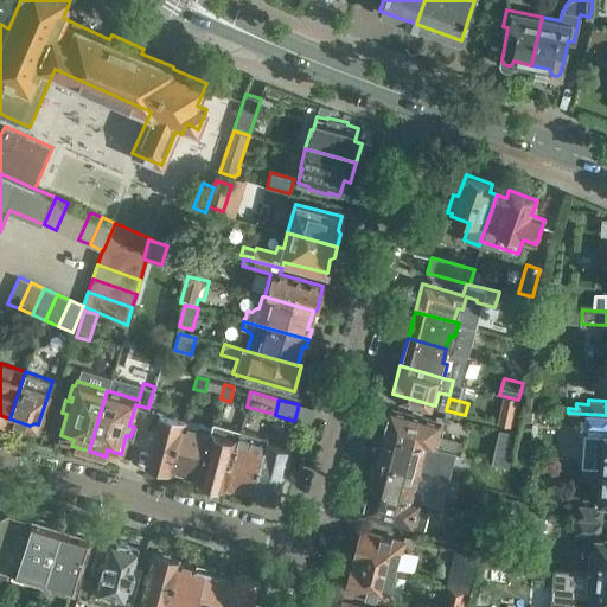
[(389,408),(382,433),(433,446),(455,451),(458,440),(436,434),(440,422),(389,408)]
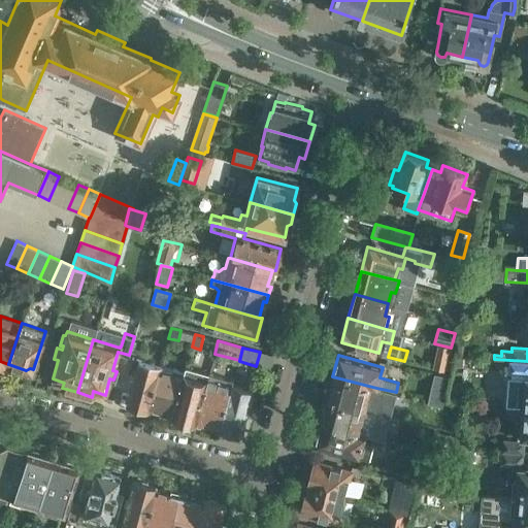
[(123,387),(130,389),(126,404),(146,410),(147,406),(158,369),(160,365),(130,358),(123,387)]
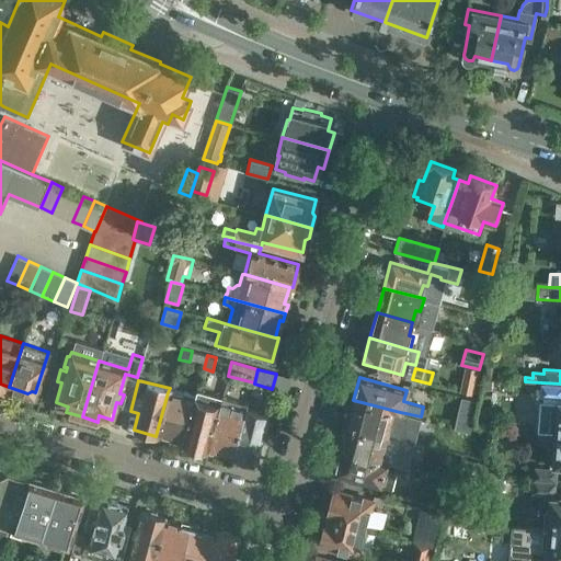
[(560,384),(541,382),(540,397),(553,398),(552,416),(558,416),(557,432),(560,432),(560,384)]
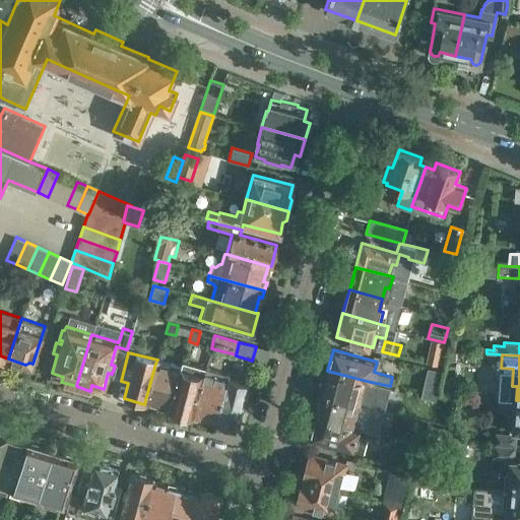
[(441,359),(429,355),(428,364),(439,366),(441,359)]
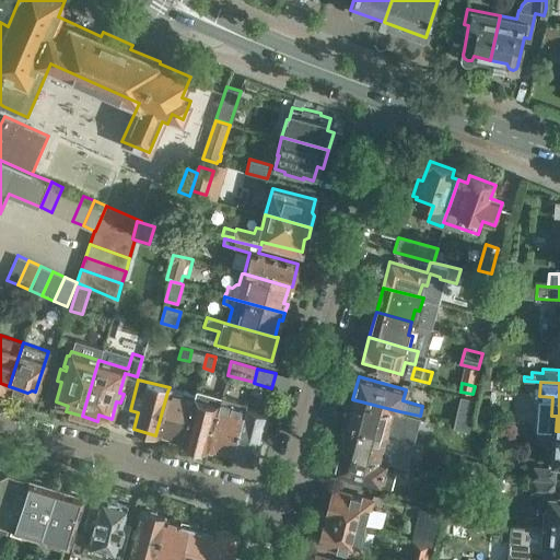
[(195,394),(182,442),(206,448),(220,396),(196,389),(195,394)]
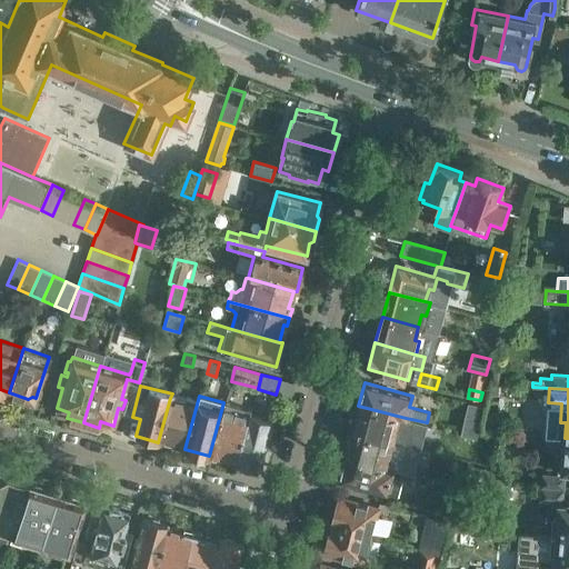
[(170,398),(159,438),(177,443),(176,447),(185,449),(198,400),(185,397),(183,401),(170,398)]
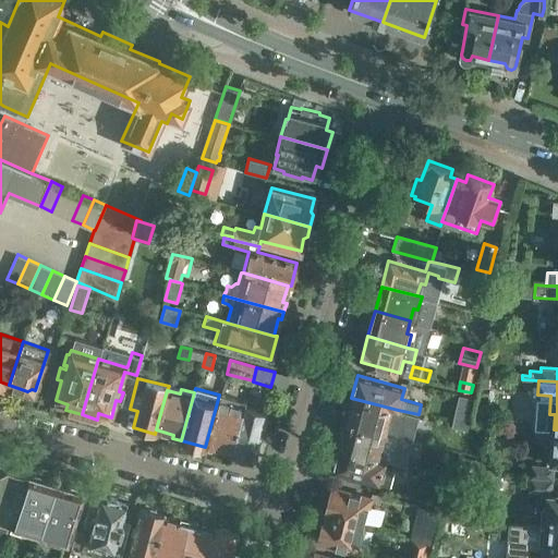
[(219,395),(205,447),(214,449),(214,446),(231,450),(242,407),(243,401),(219,395)]
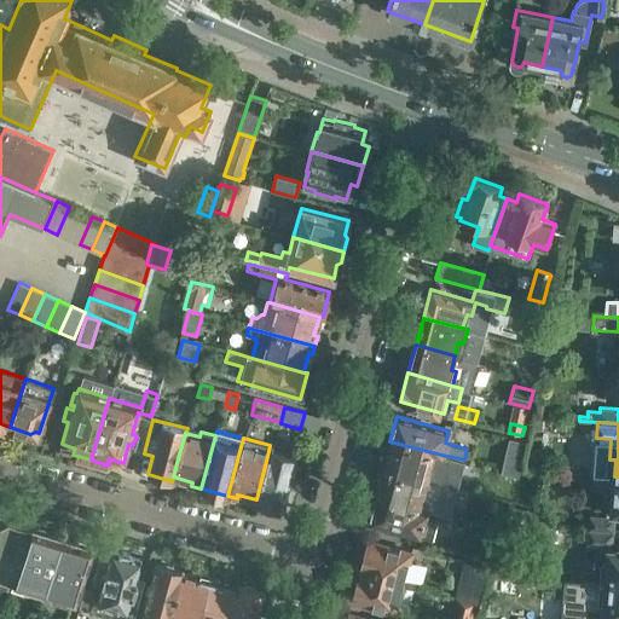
[(389,441),(382,468),(438,482),(441,467),(439,466),(441,455),(389,441)]
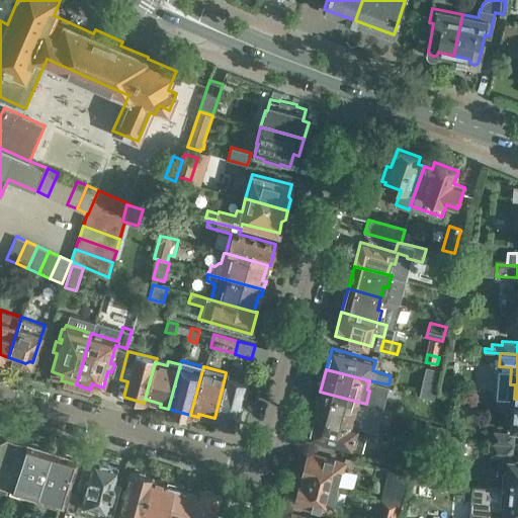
[(225,377),(214,418),(213,421),(235,427),(247,382),(225,377)]
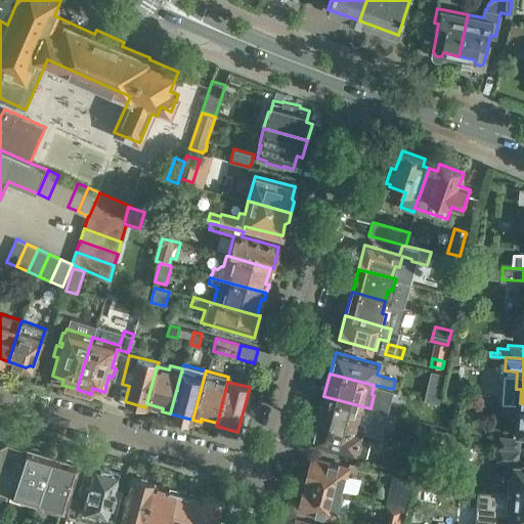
[(323,396),(317,421),(361,432),(363,424),(365,425),(370,408),(323,396)]
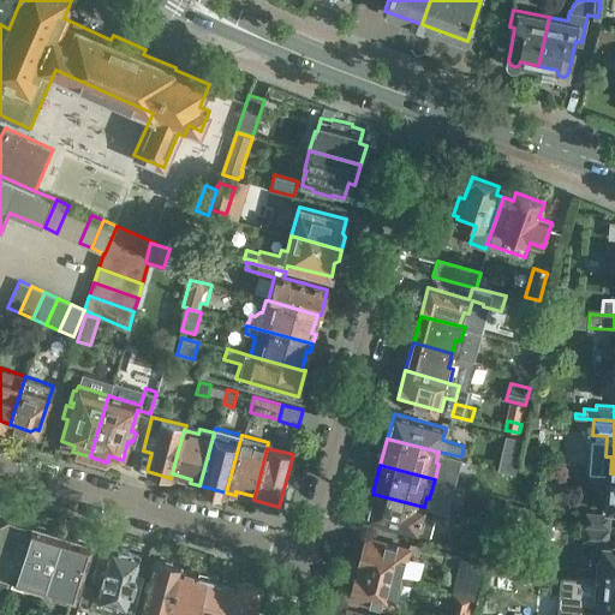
[(535,475),(524,472),(519,493),(532,496),(535,475)]
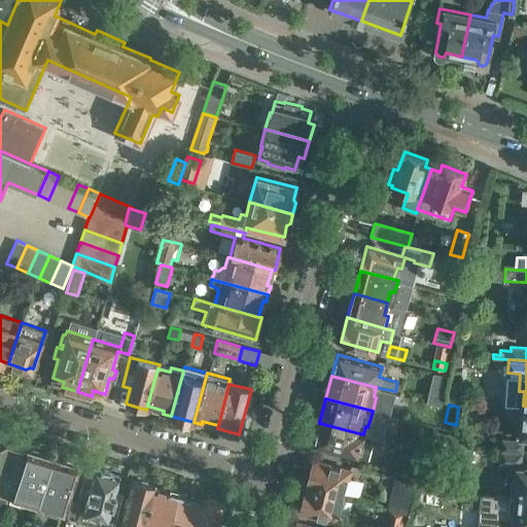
[(501,437),(500,450),(523,452),(524,435),(526,435),(526,406),(523,406),(522,421),(516,421),(515,438),(501,437)]
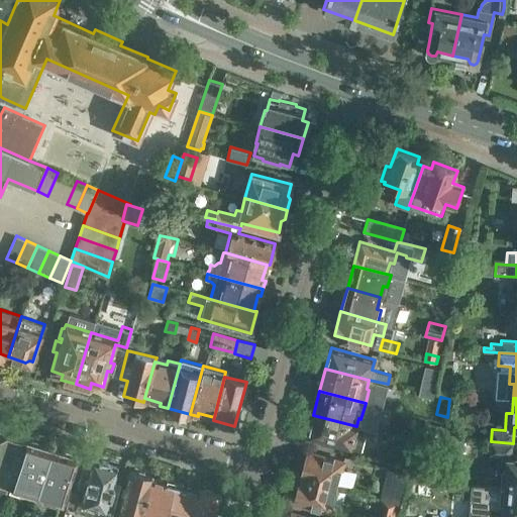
[(356,426),(313,415),(307,436),(359,450),(364,436),(354,433),(356,426)]
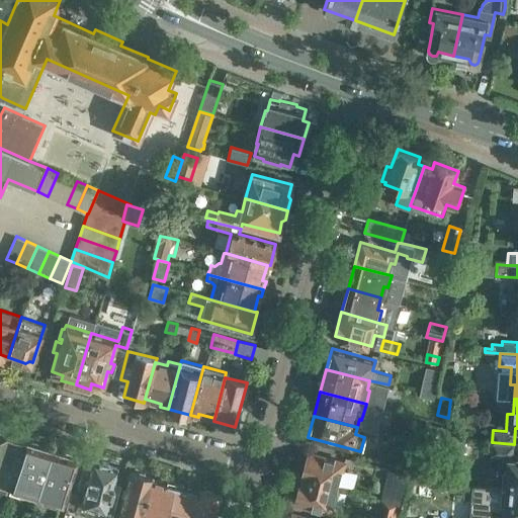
[(369,418),(366,429),(380,432),(382,421),(369,418)]
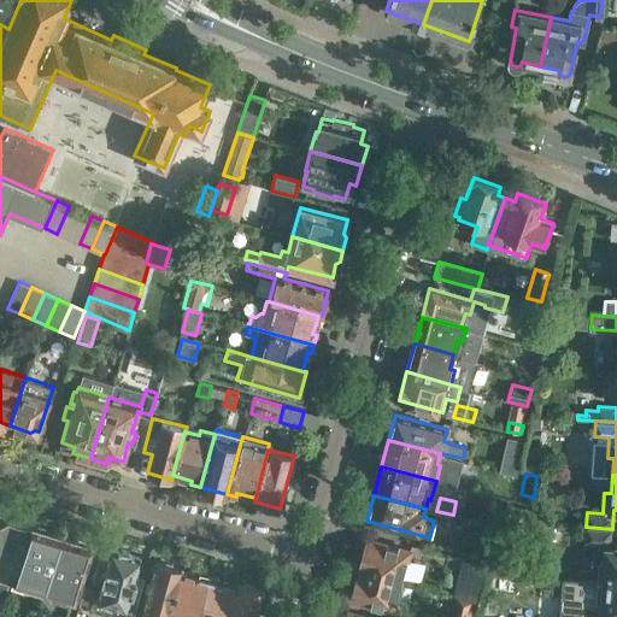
[(25,524),(0,516),(0,592),(3,593),(25,524)]
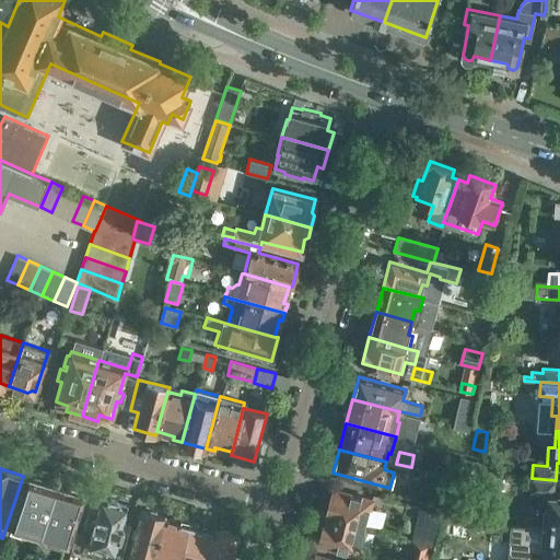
[(50,485),(23,476),(2,538),(6,539),(10,527),(34,535),(50,485)]
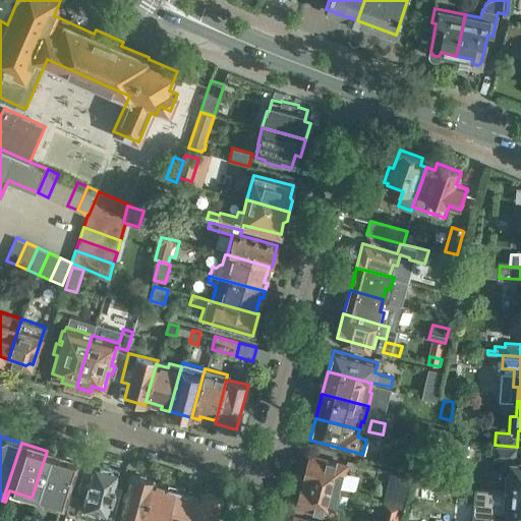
[(517,447),(495,445),(494,458),(504,459),(502,475),(505,475),(504,490),(520,491),(520,462),(520,464),(515,463),(517,447)]
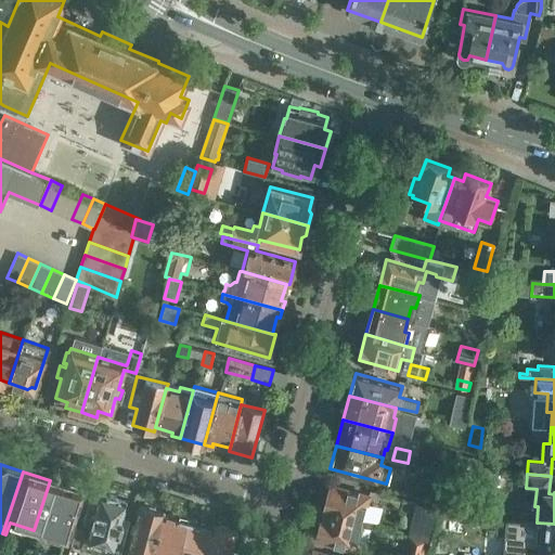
[(50,480),(34,530),(62,539),(78,489),(50,480)]
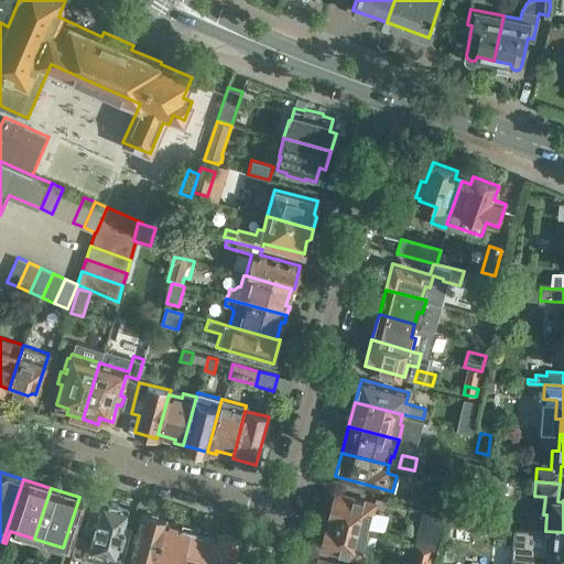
[(336,494),(328,521),(367,532),(373,507),(411,517),(413,507),(376,498),(375,505),(336,494)]
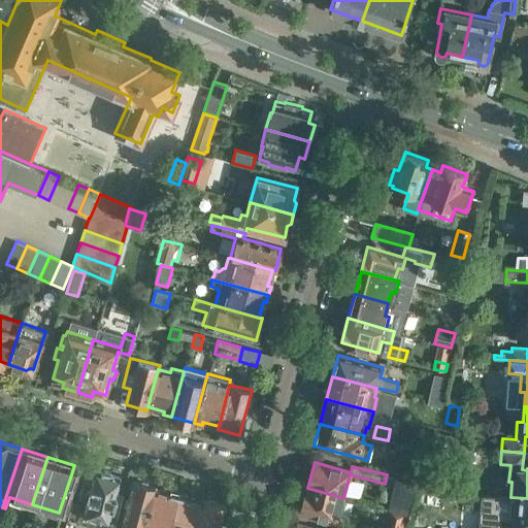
[(75,512),(72,520),(88,525),(88,527),(92,527),(111,527),(122,494),(113,492),(118,476),(92,469),(90,479),(83,476),(76,497),(84,499),(79,513),(75,512)]
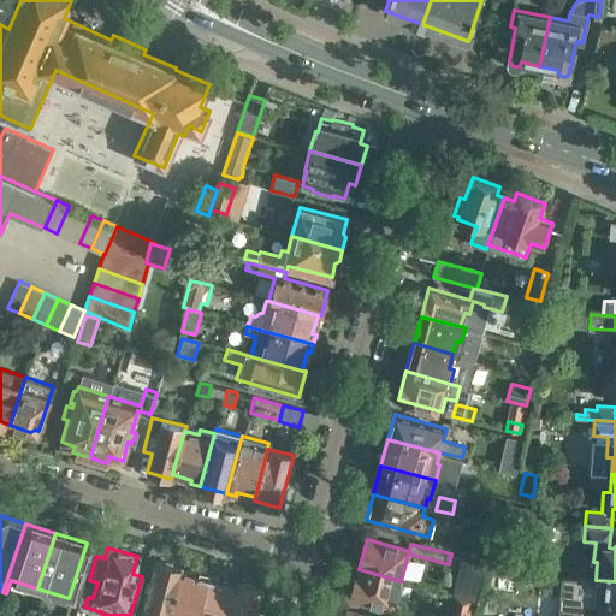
[(531,552),(508,548),(504,563),(527,569),(531,552)]
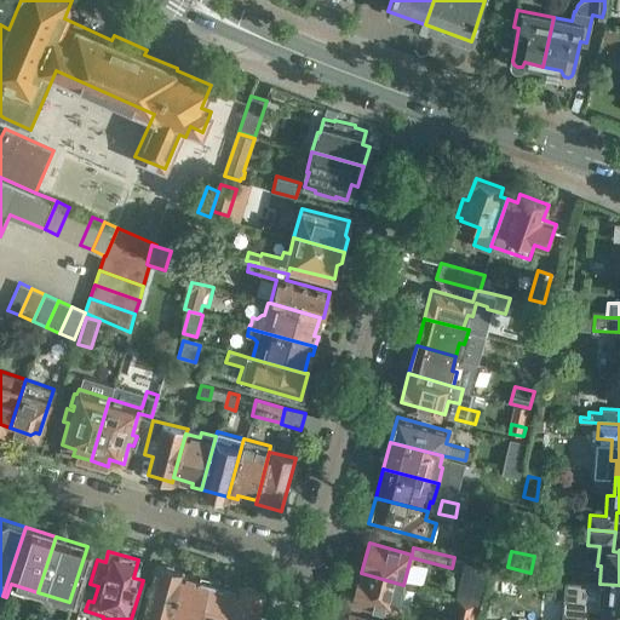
[(179,570),(154,564),(138,619),(165,619),(178,573),(179,570)]
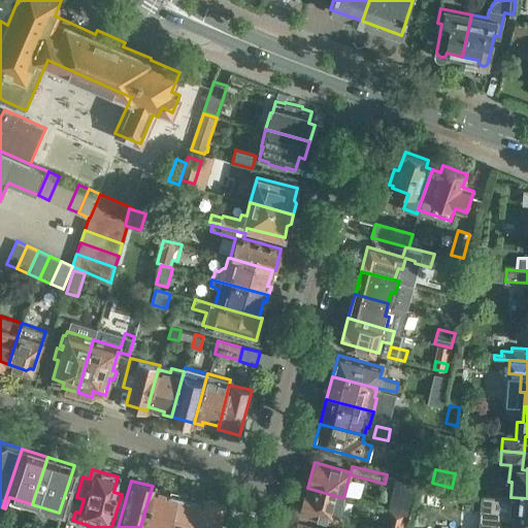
[(166,492),(152,488),(140,527),(165,527),(175,491),(167,489),(166,492)]
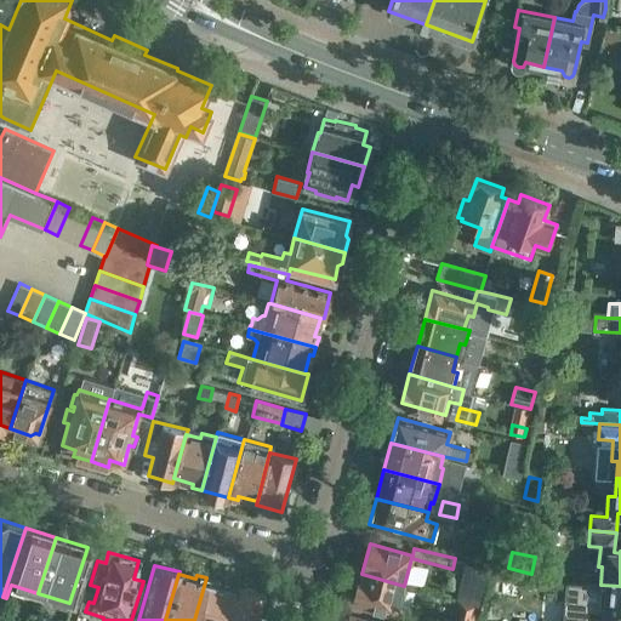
[(404,586),(362,574),(353,604),(396,616),(404,586)]
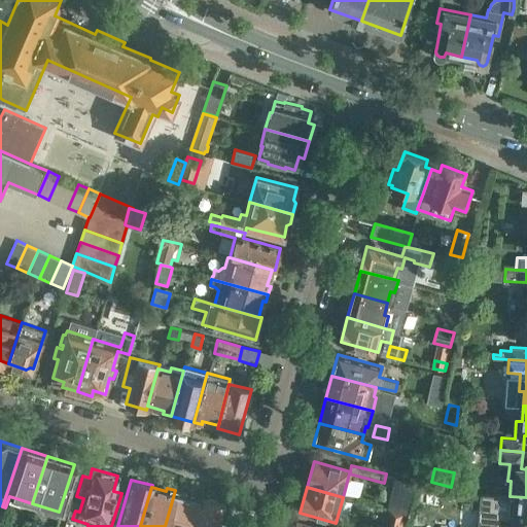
[(175,490),(165,526),(190,526),(198,500),(183,496),(184,492),(175,490)]
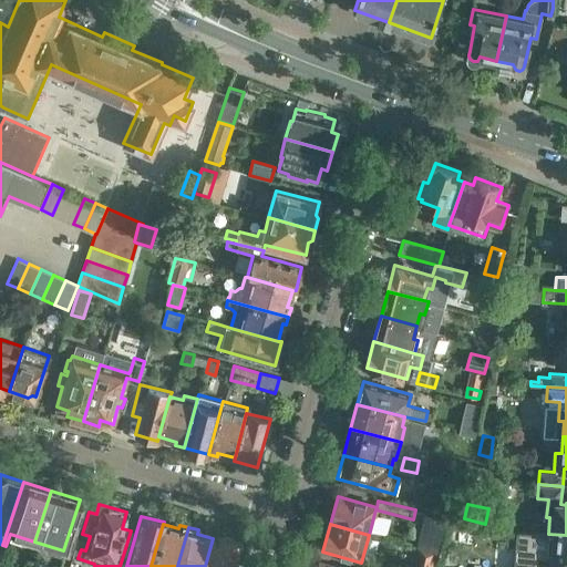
[(548,566),(549,565),(562,566),(560,566),(566,566),(566,535),(548,534),(528,532),(517,532),(514,566),(548,566)]
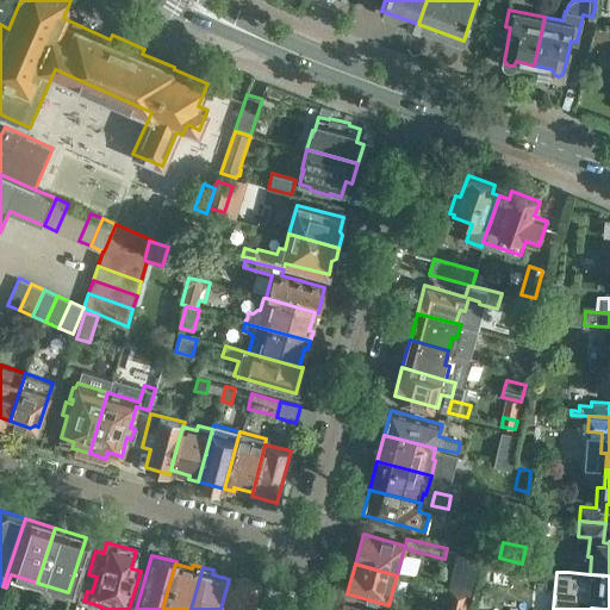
[(229,579),(221,609),(248,609),(255,583),(230,576),(229,579)]
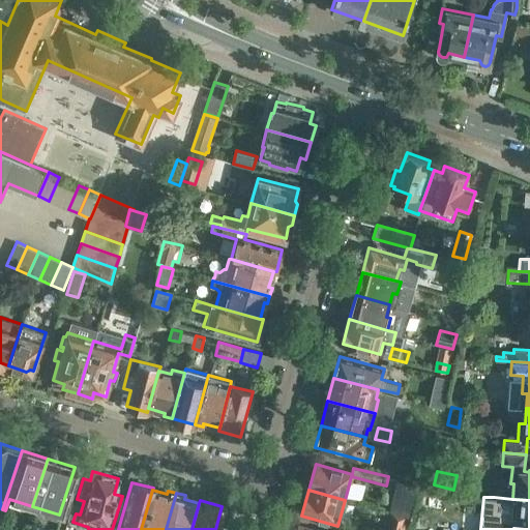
[(405,529),(409,516),(390,511),(386,529),(374,526),(372,529),(405,529)]
